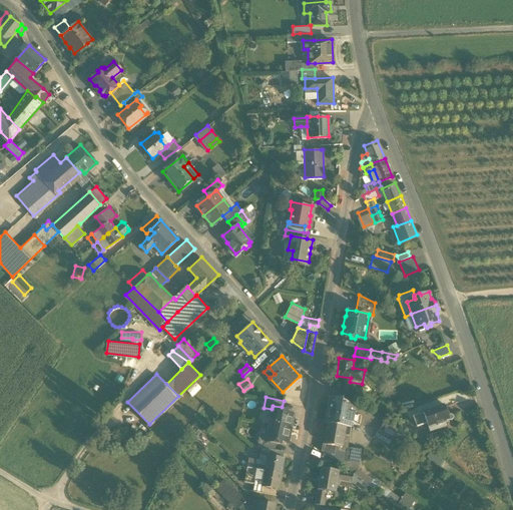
[(326,422),(328,422),(345,425),(351,426),(354,406),(347,405),(348,401),(342,398),(335,397),(332,399),(332,401),(330,401),(326,422)]
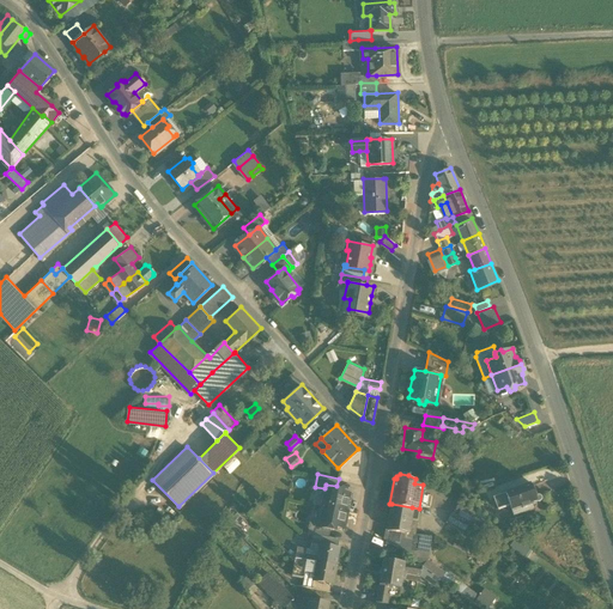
[(532,503),(539,500),(536,493),(533,482),(493,495),(497,507),(509,504),(514,513),(533,506),(532,503)]
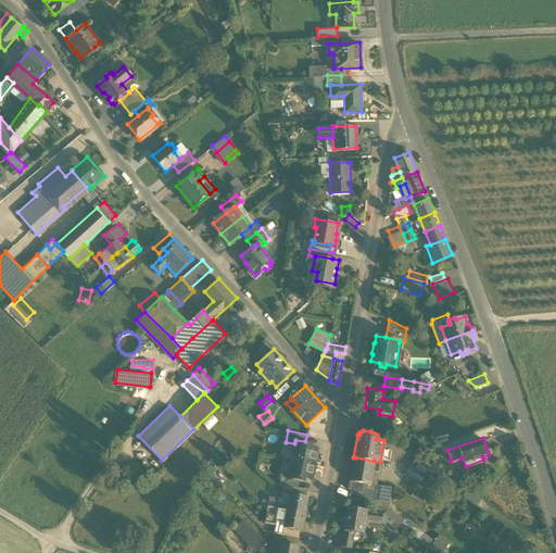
[(294,443),(291,459),(314,463),(317,448),(310,447),(310,442),(305,441),(295,440),(294,443)]
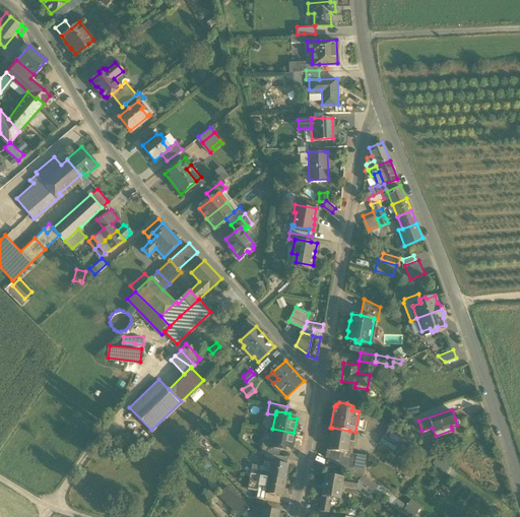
[(378,442),(391,451),(403,433),(390,424),(378,442)]
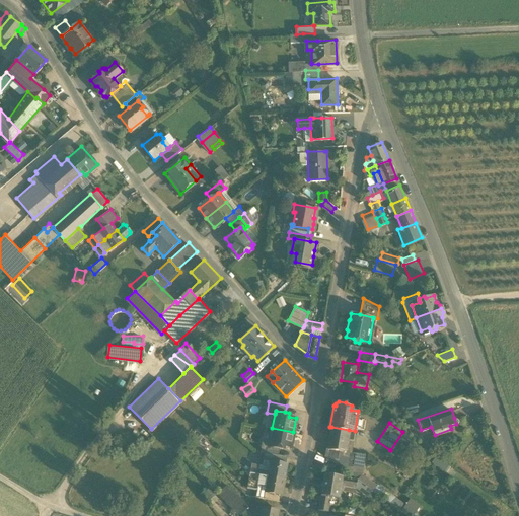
[(345,451),(347,439),(349,430),(331,427),(330,437),(331,437),(329,448),(340,450),(345,451)]
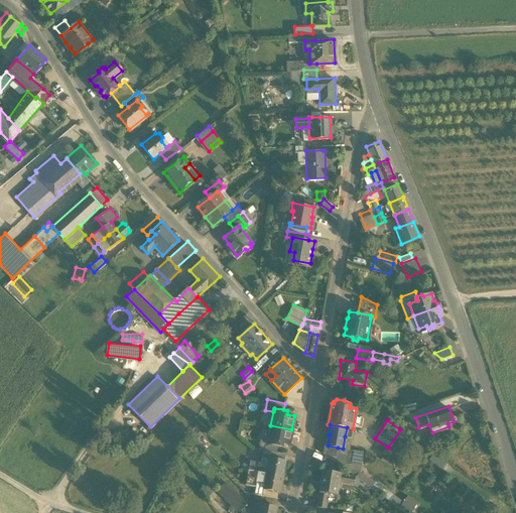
[(289,442),(291,429),(270,425),(268,438),(267,441),(277,444),(280,444),(282,441),(289,442)]
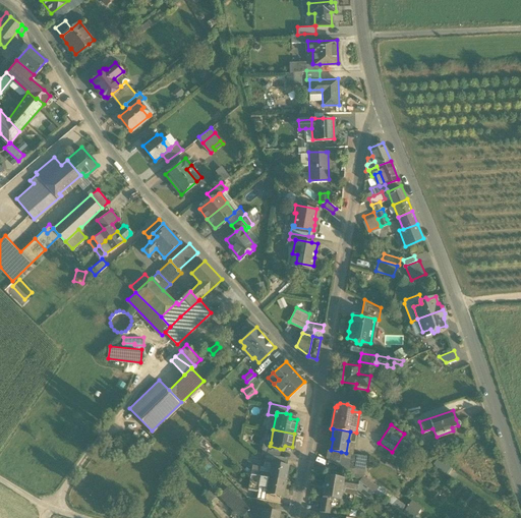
[(267,453),(279,455),(280,449),(270,446),(271,443),(263,442),(261,452),(267,453)]
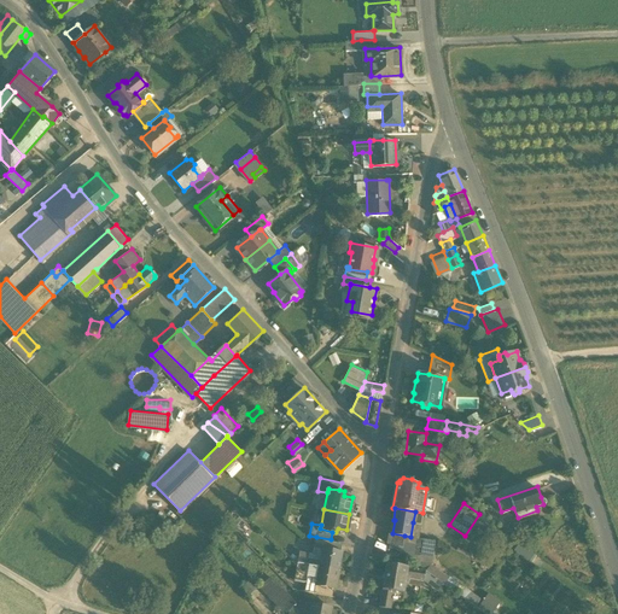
[(485,530),(501,542),(506,536),(490,524),(485,530)]
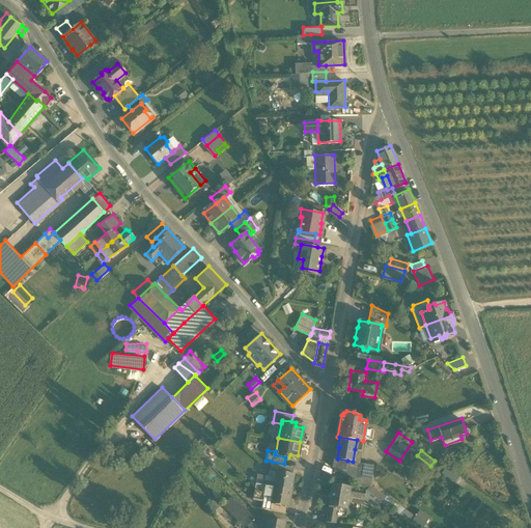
[(332,465),(345,474),(347,461),(337,459),(336,459),(336,457),(333,457),(332,465)]
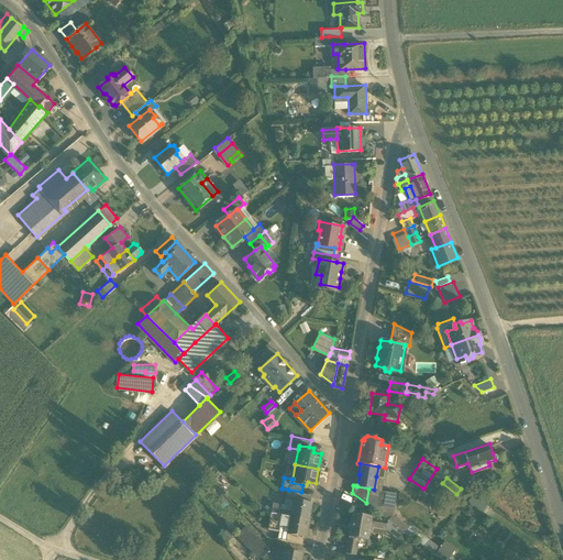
[(294,498),(310,502),(311,494),(301,492),(288,490),(287,498),(290,498),(294,500),(294,498)]
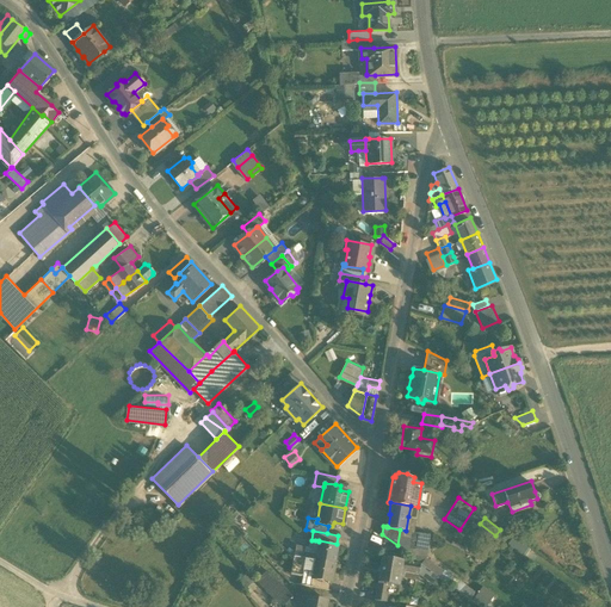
[(408,545),(417,546),(419,532),(411,531),(408,545)]
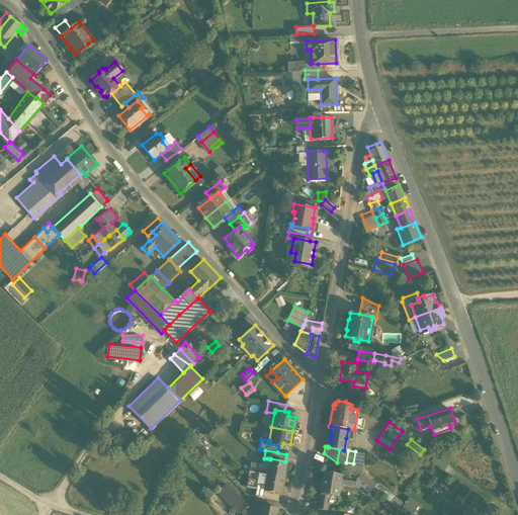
[(363,452),(355,451),(353,463),(362,464),(363,452)]
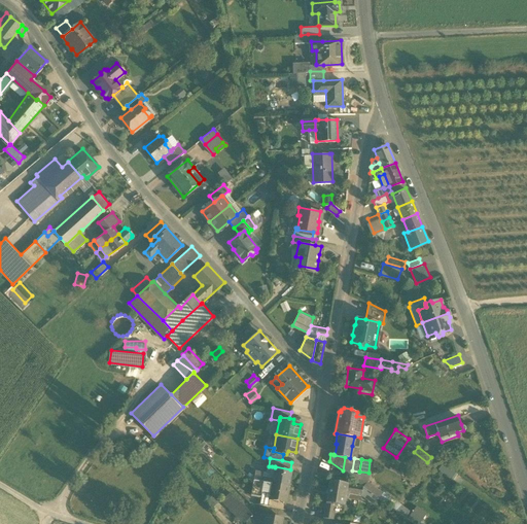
[(438,467),(454,476),(457,470),(442,461),(438,467)]
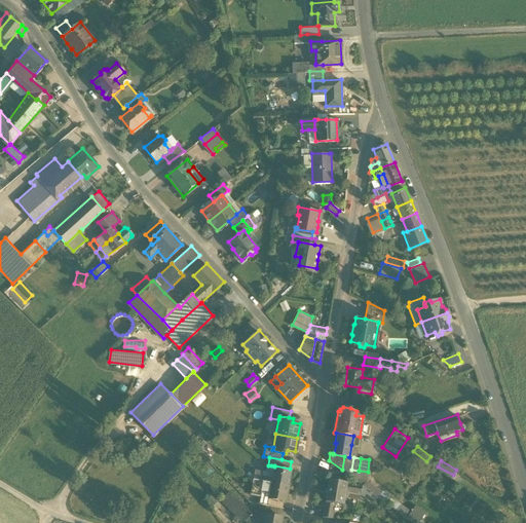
[(274,467),(271,465),(270,472),(263,471),(262,474),(272,476),(274,467)]
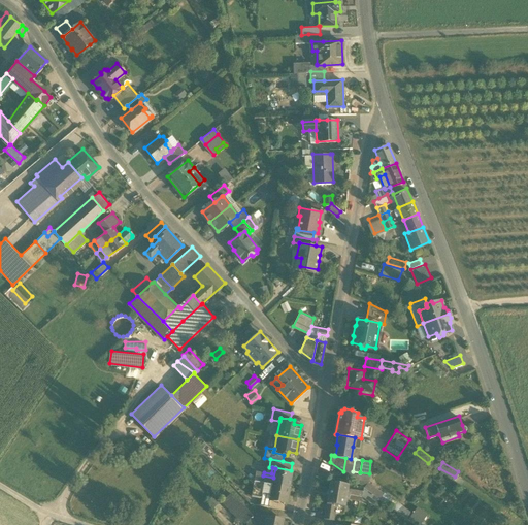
[(273,478),(272,483),(289,486),(292,470),(291,470),(275,467),(275,468),(273,478)]
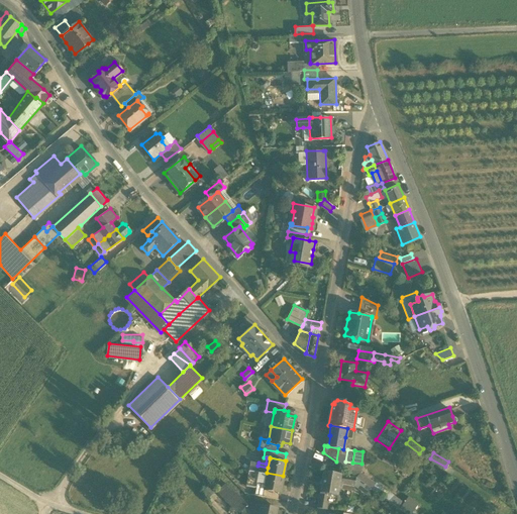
[(249,470),(267,473),(268,468),(257,466),(259,463),(250,460),(249,470)]
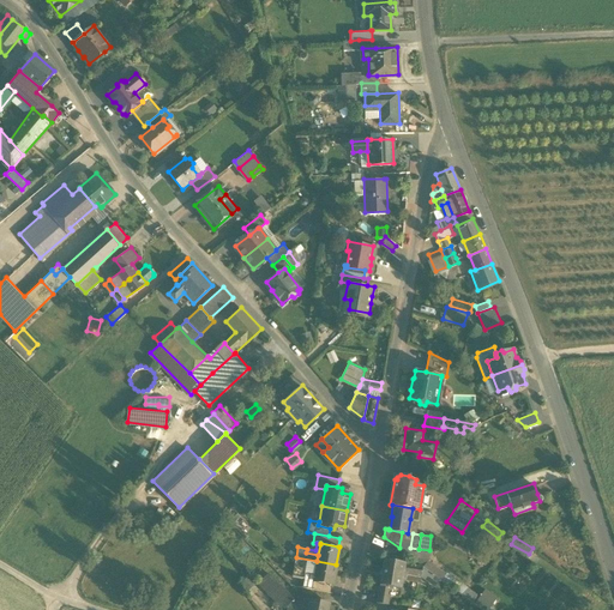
[(292,574),(304,577),(305,572),(313,573),(313,579),(317,580),(331,583),(333,584),(336,565),(317,561),(296,557),(295,557),(292,574)]
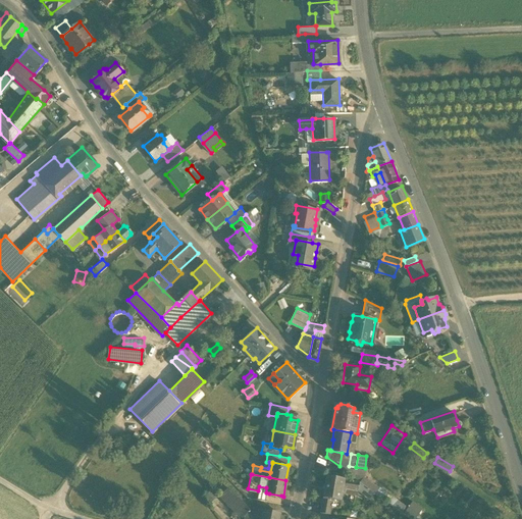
[(322,498),(331,499),(341,501),(342,491),(344,491),(345,487),(345,486),(343,486),(345,478),(326,475),(322,498)]
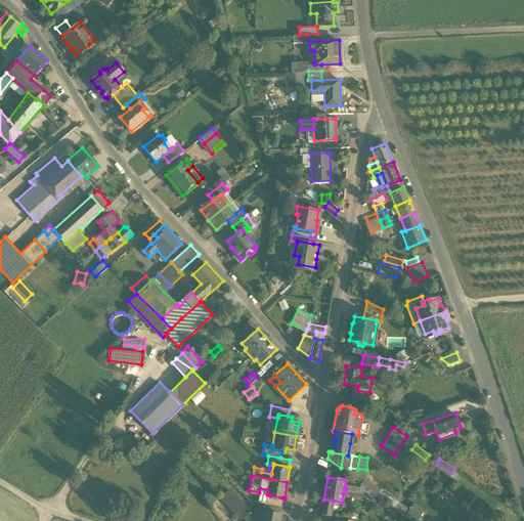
[(364,477),(360,482),(376,494),(379,489),(373,485),(374,484),(364,477)]
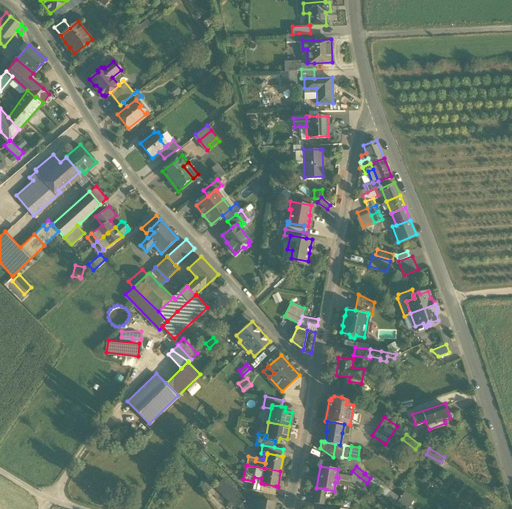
[(338,478),(351,480),(352,471),(338,469),(336,477),(338,477),(338,478)]
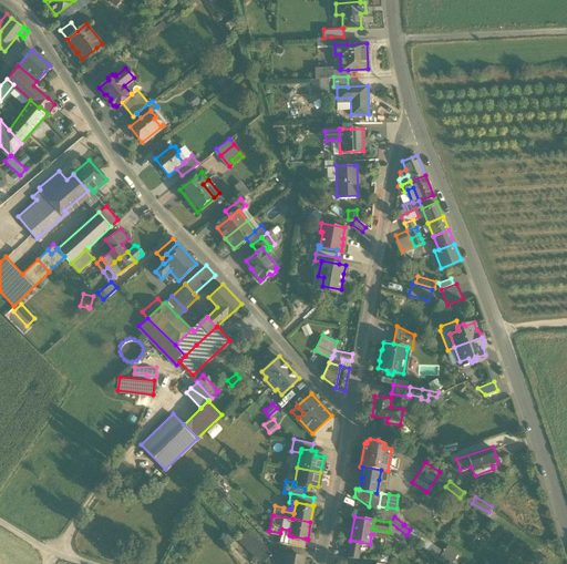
[(403,543),(406,535),(390,522),(389,532),(403,543)]
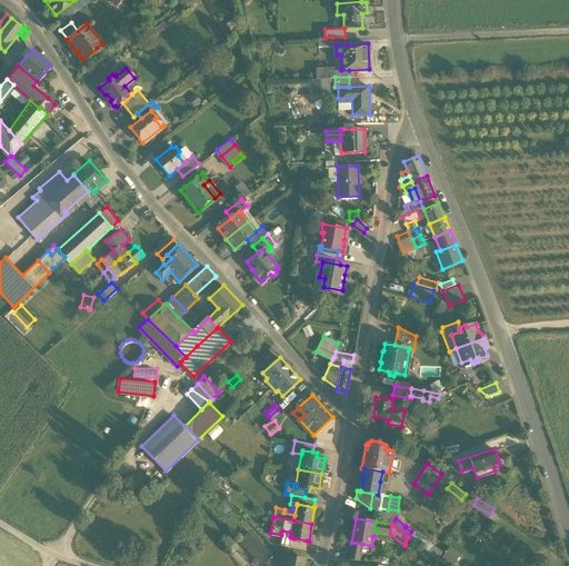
[(238,539),(262,565),(265,565),(266,562),(268,558),(272,555),(260,540),(259,542),(248,530),(238,539)]
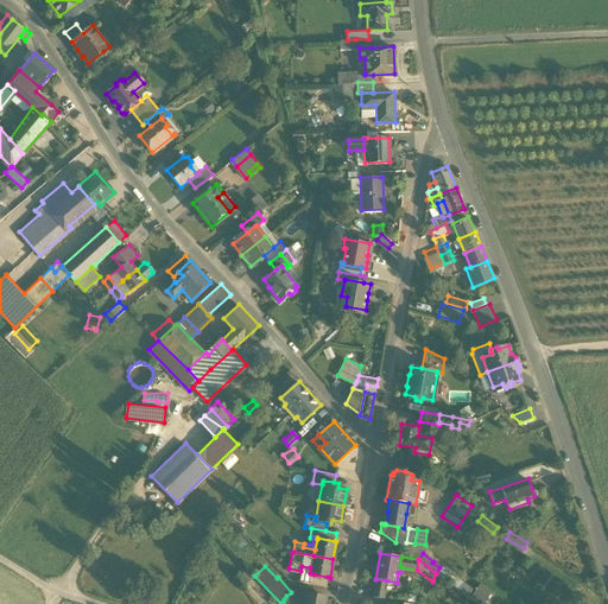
[(312,578),(314,574),(310,573),(310,567),(302,566),(301,571),(299,577),(309,578),(312,578)]
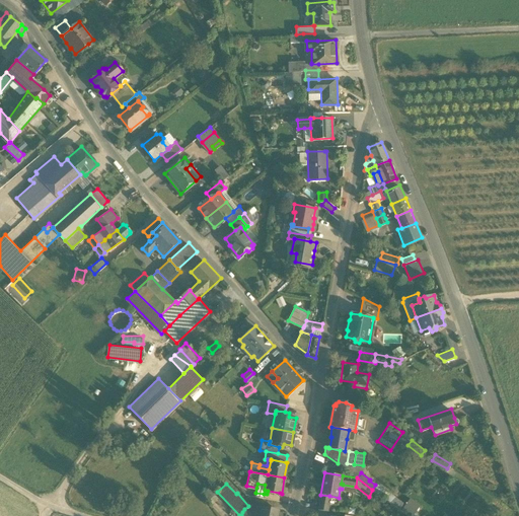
[(267,497),(279,500),(280,493),(268,491),(267,494),(267,497)]
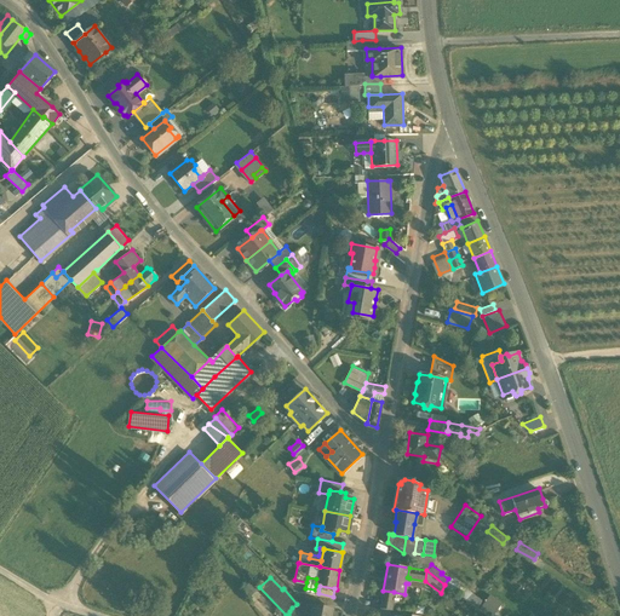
[(380,608),(391,610),(392,600),(394,592),(383,591),(380,608)]
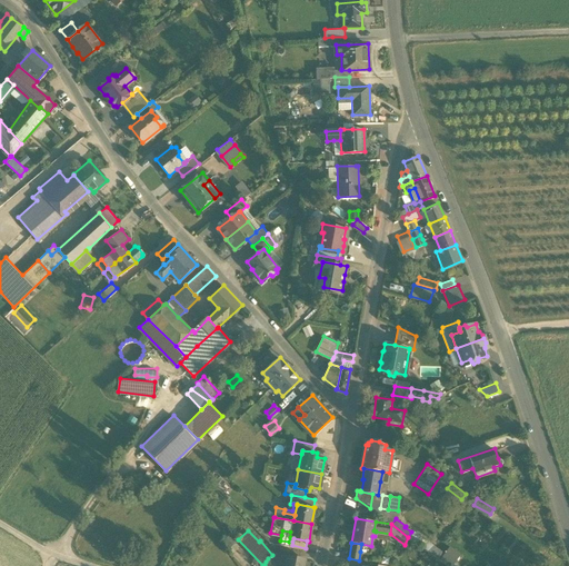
[(370,553),(371,546),(361,544),(360,552),(370,553)]
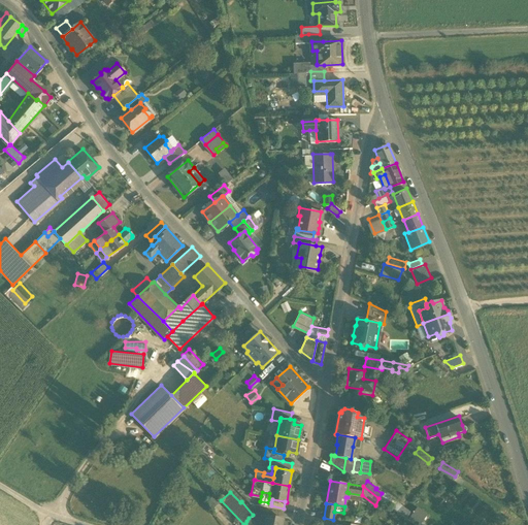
[(421,524),(428,512),(417,505),(414,511),(402,504),(398,512),(421,524)]
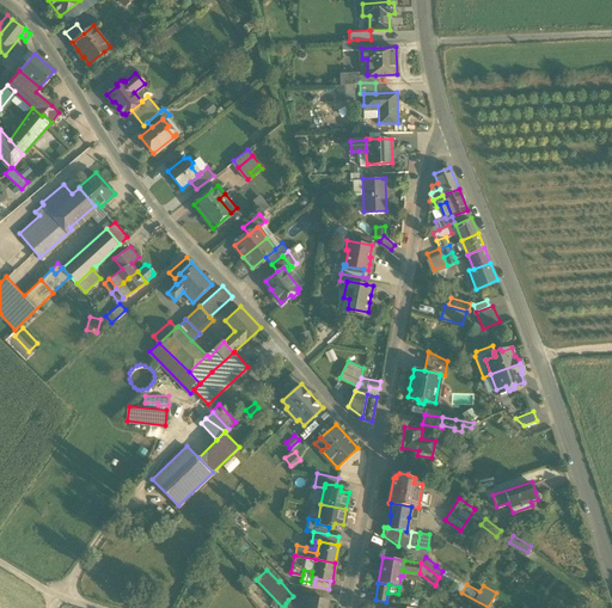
[(297,594),(295,599),(300,600),(299,607),(306,607),(308,596),(297,594)]
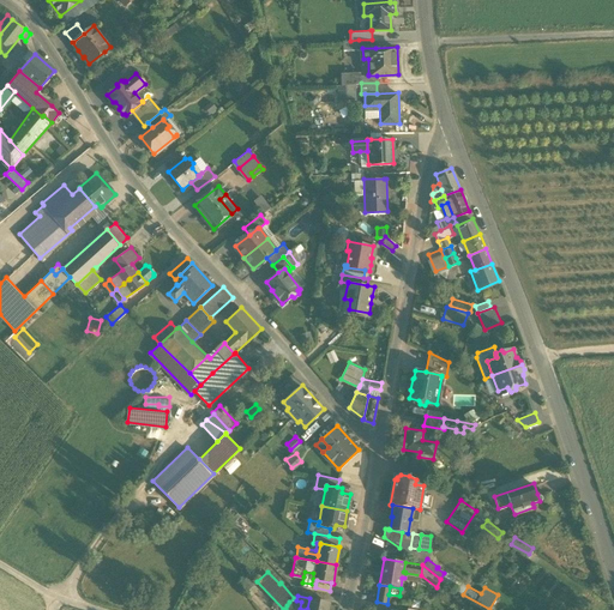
[(307,609),(327,609),(330,602),(309,598),(307,609)]
